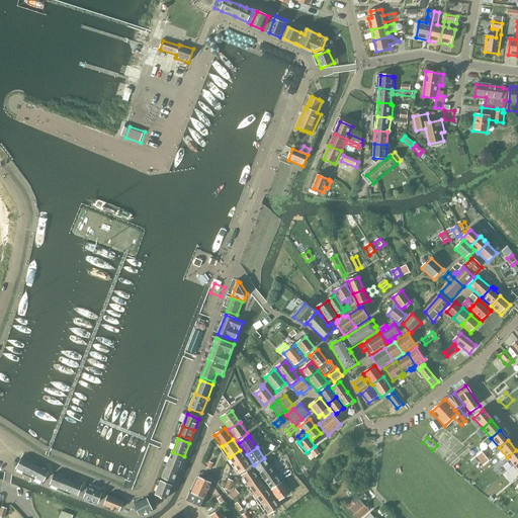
[(317,448),(312,452),(317,458),(322,454),(317,448)]
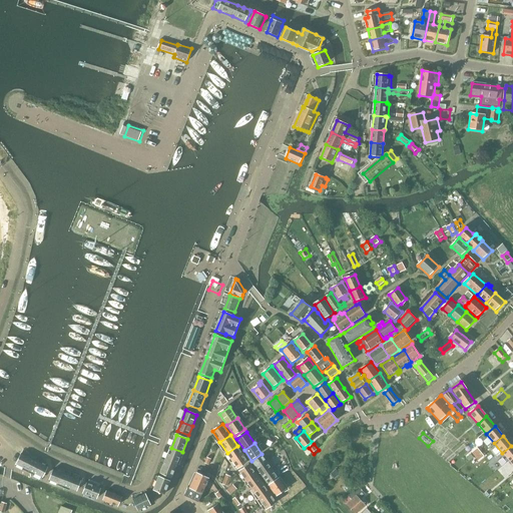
[(237,446),(227,453),(233,463),(244,456),(237,446)]
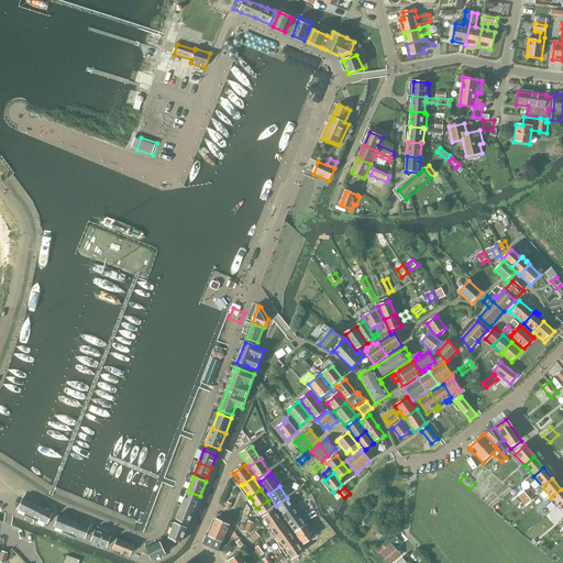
[(562,492),(561,489),(551,497),(560,508),(562,505),(562,492)]
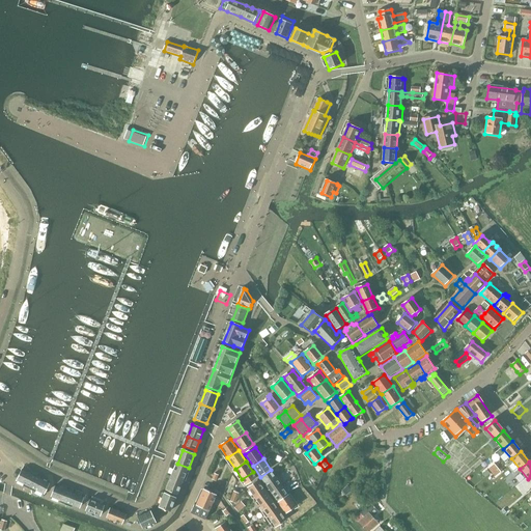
[(171,477),(184,481),(189,468),(177,464),(171,477)]
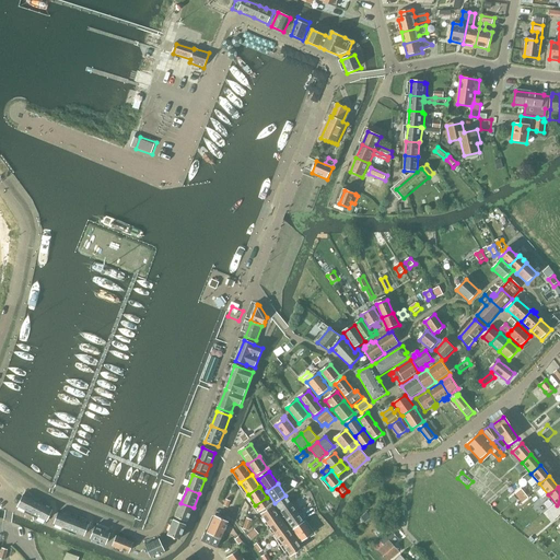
[(522,490),(516,494),(520,499),(526,494),(522,490)]
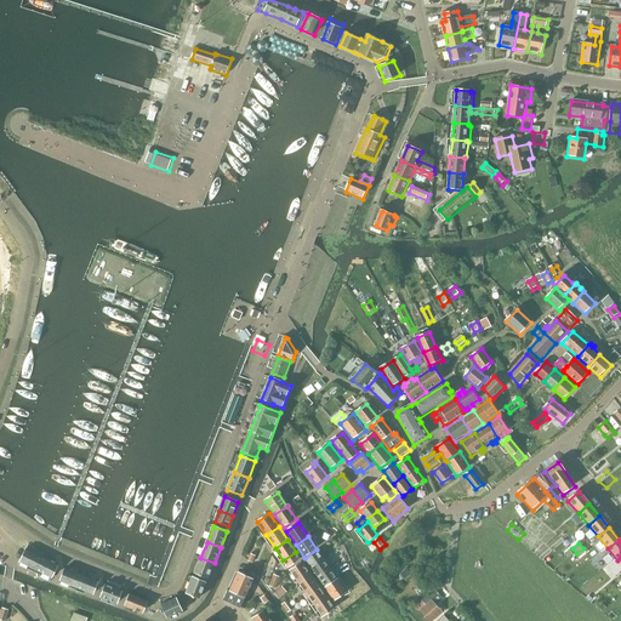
[(584,548),(576,553),(581,558),(587,553),(584,548)]
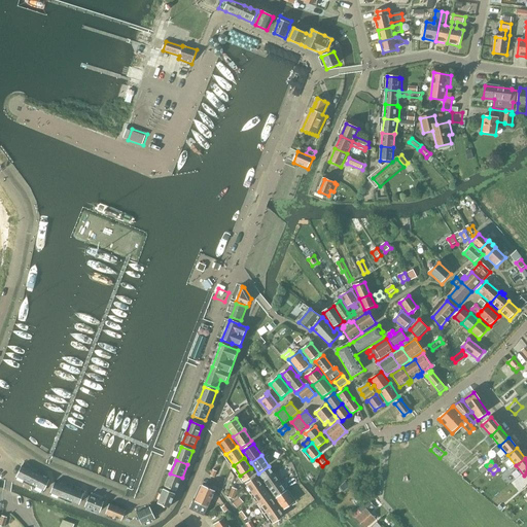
[(31,484),(36,473),(23,467),(18,477),(31,484)]
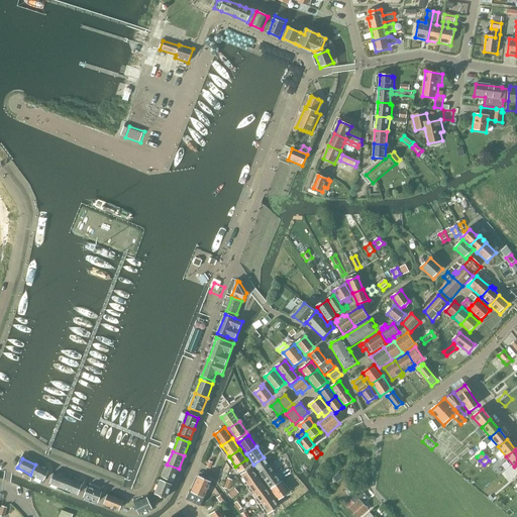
[(260,474),(270,466),(265,458),(254,466),(260,474)]
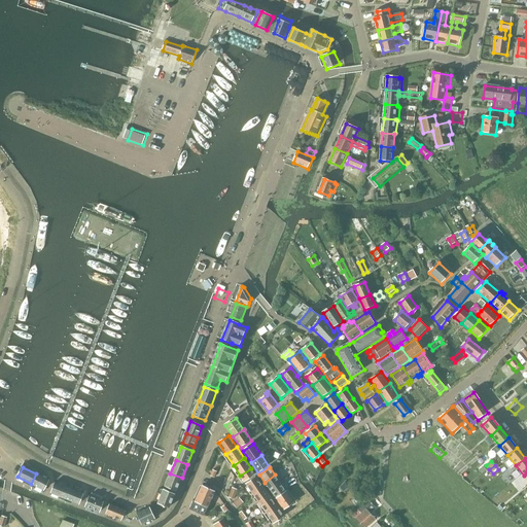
[(251,468),(240,476),(245,483),(255,475),(251,468)]
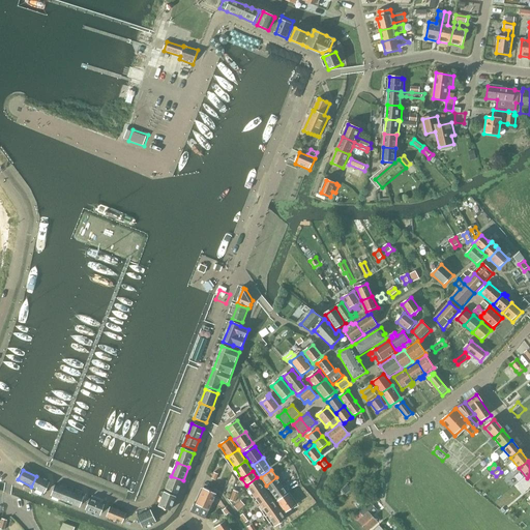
[(36,476),(31,487),(46,494),(51,483),(36,476)]
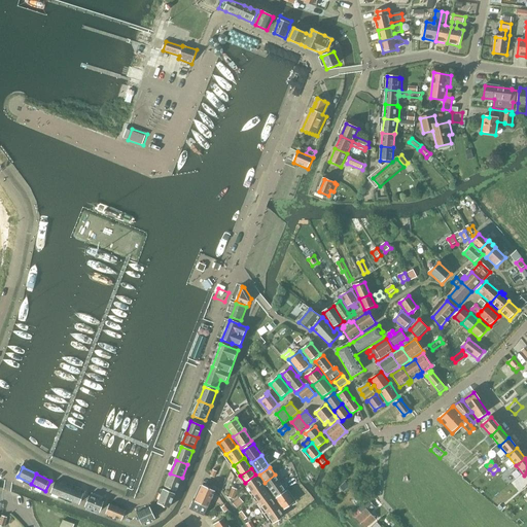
[(177,492),(182,478),(170,473),(165,487),(177,492)]
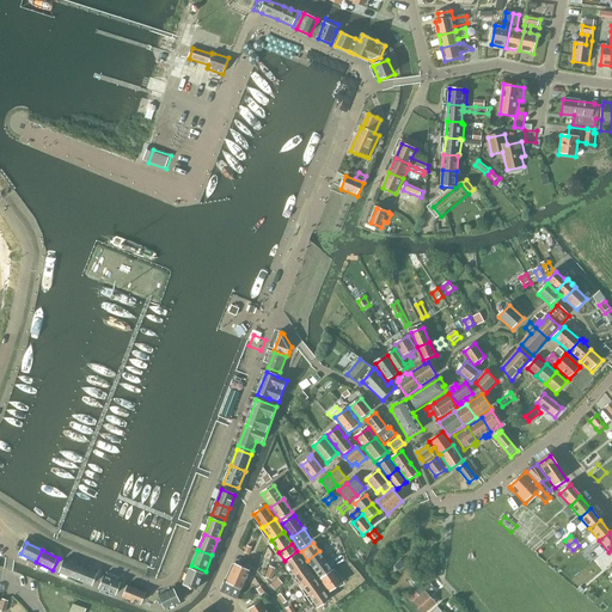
[(314,569),(326,561),(319,551),(307,561),(314,569)]
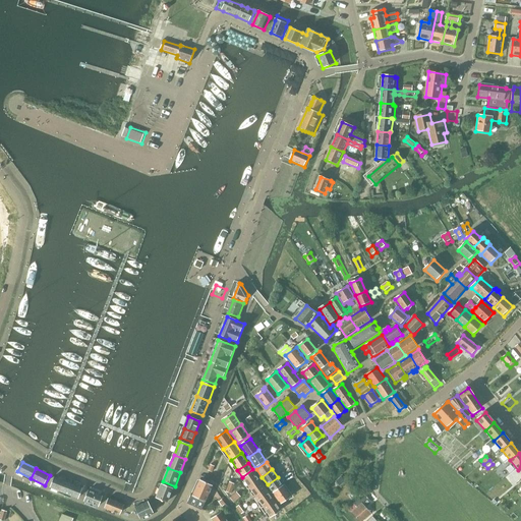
[(250,488),(261,481),(254,472),(243,479),(250,488)]
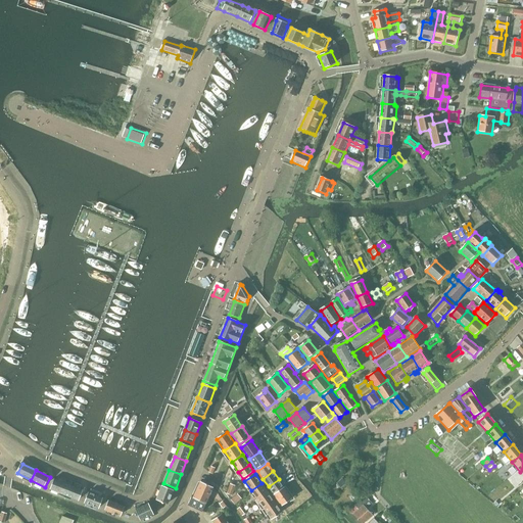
[(65,495),(69,485),(55,479),(51,489),(65,495)]
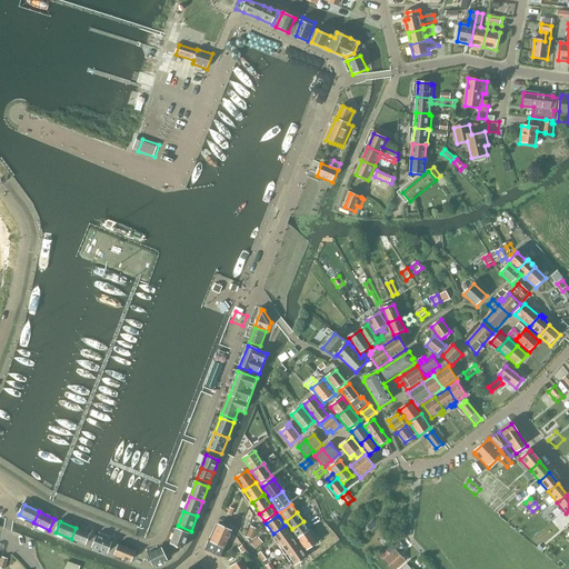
[(303,521),(292,529),(299,539),(310,531),(303,521)]
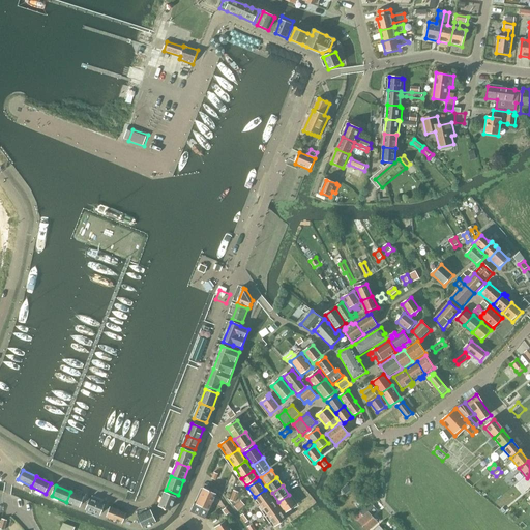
[(352,491),(348,486),(343,491),(347,496),(352,491)]
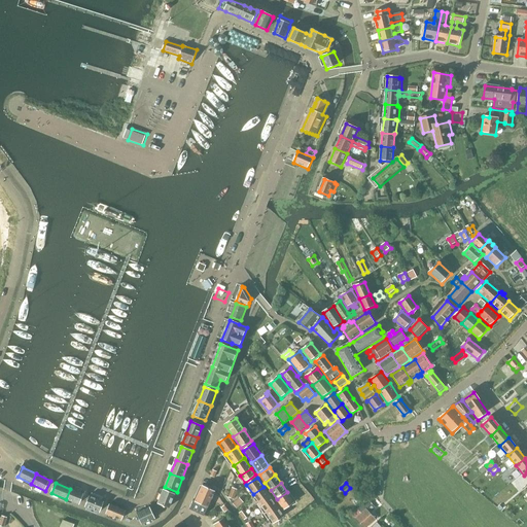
[(205,517),(216,492),(203,486),(196,502),(194,501),(190,510),(205,517)]
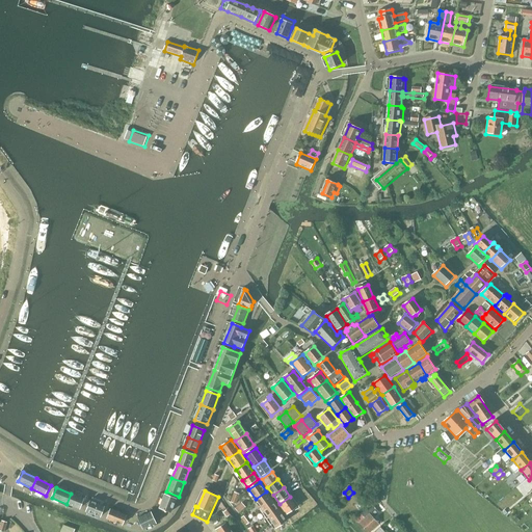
[(263,509),(273,502),(266,491),(256,499),(263,509)]
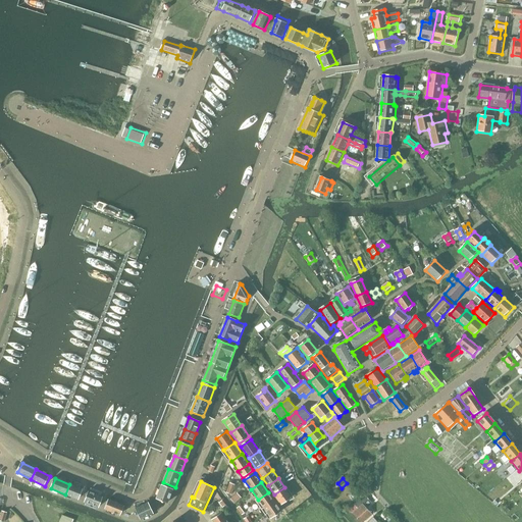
[(233,494),(237,486),(230,483),(227,492),(233,494)]
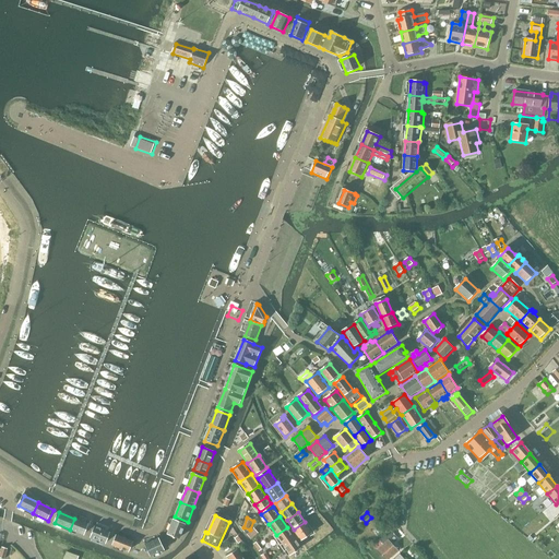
[(74,519),(70,530),(85,536),(90,524),(74,519)]
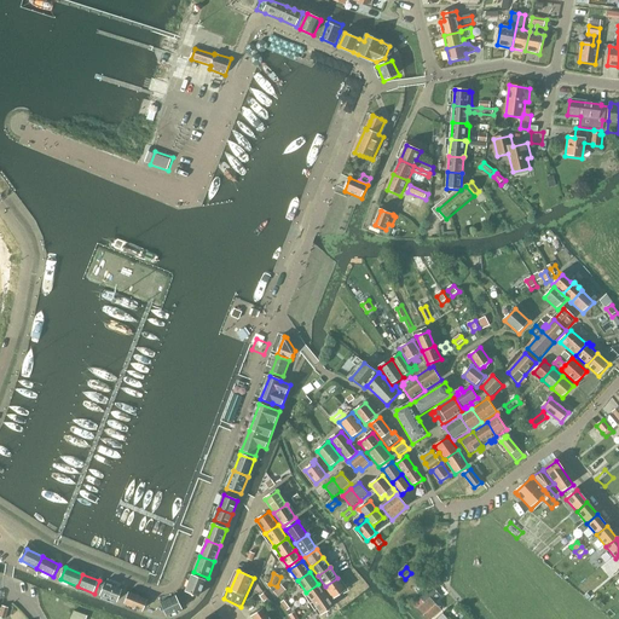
[(200,597),(207,580),(192,576),(186,593),(200,597)]
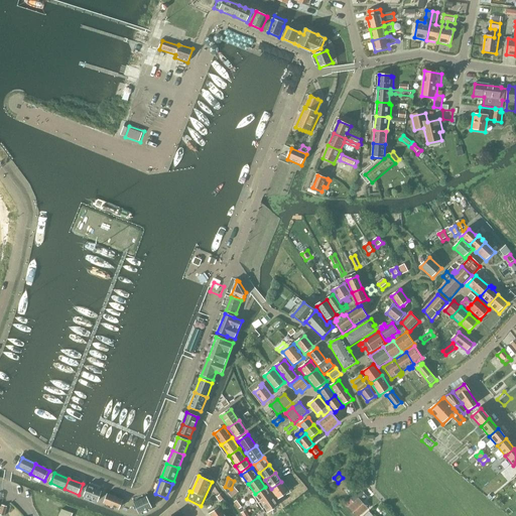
[(281,482),(271,489),(278,500),(288,493),(281,482)]
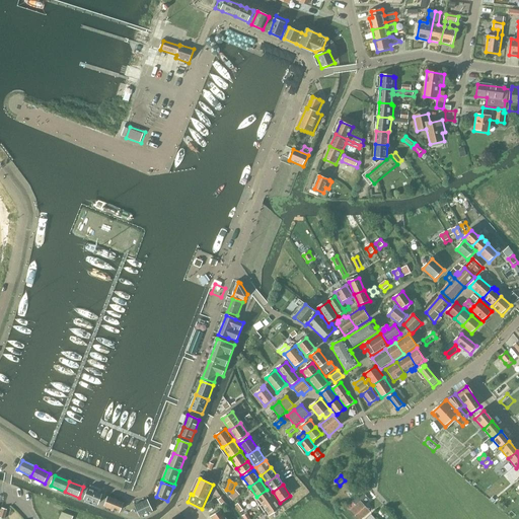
[(99,505),(101,498),(103,495),(88,489),(84,500),(99,505)]
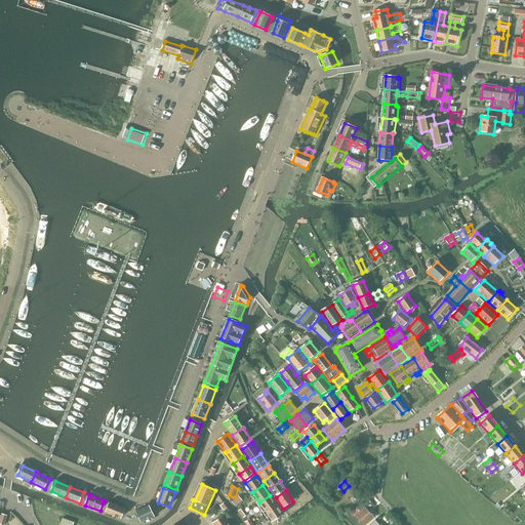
[(266,512),(277,505),(270,495),(259,502),(266,512)]
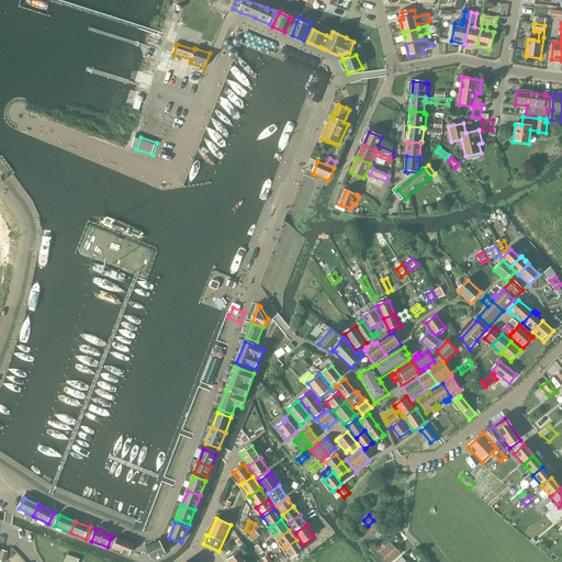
[(257,531),(249,538),(254,542),(261,536),(257,531)]
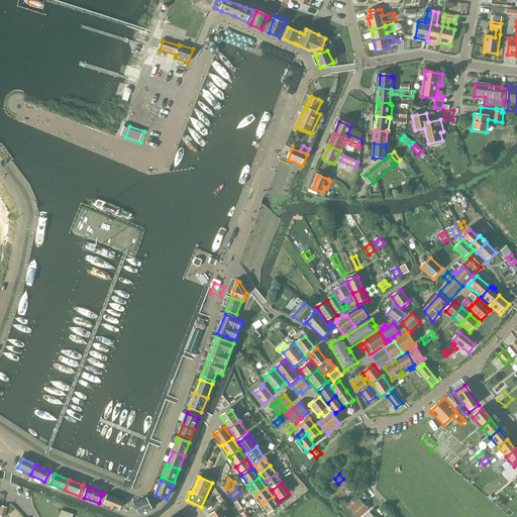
[(355,516),(362,516),(370,510),(364,505),(370,499),(363,491),(346,506),(355,516)]
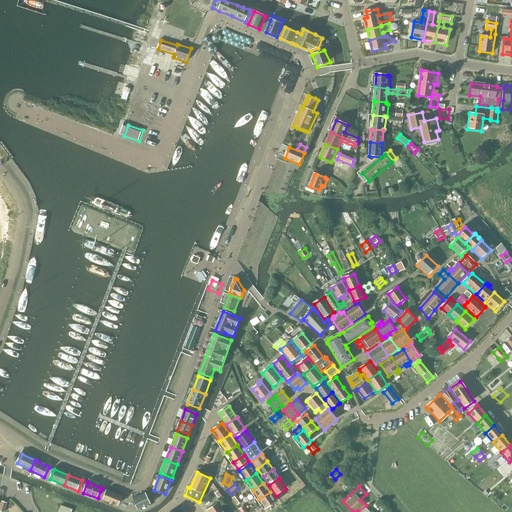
[(119,506),(122,499),(123,497),(107,490),(103,500),(119,506)]
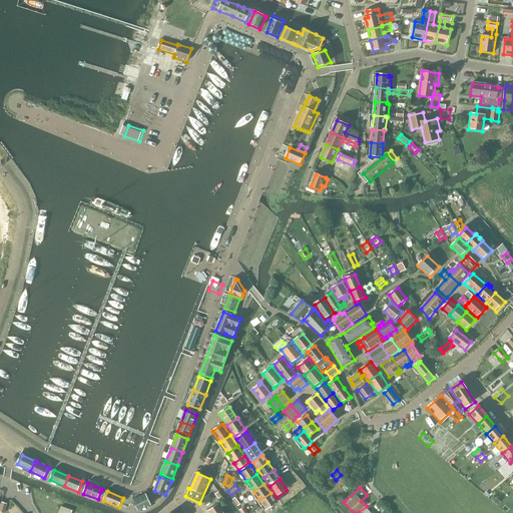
[(271,493),(260,500),(267,510),(277,503),(271,493)]
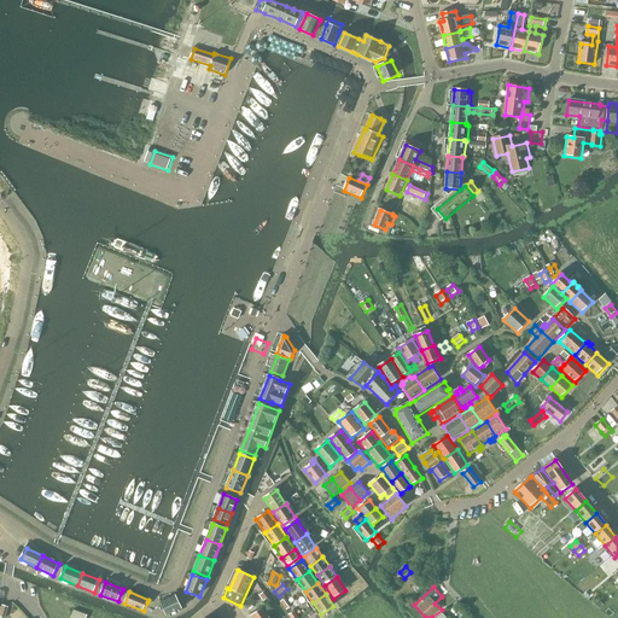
[(167,616),(182,608),(176,596),(161,602),(167,616)]
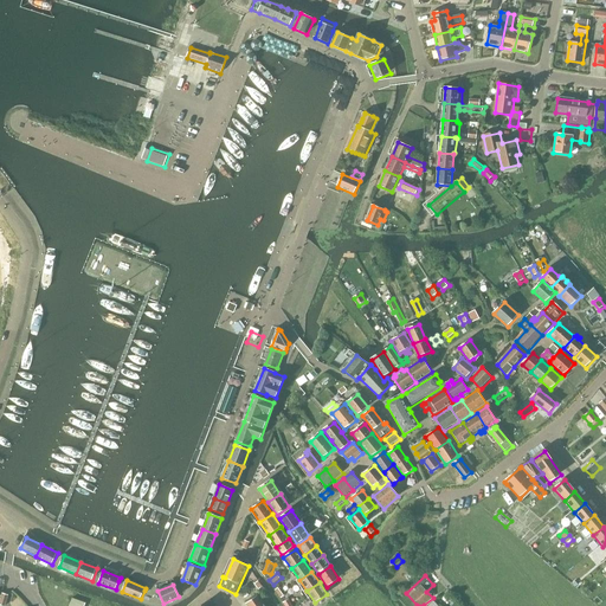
[(270,605),(271,605),(275,604),(269,594),(268,591),(265,590),(262,592),(262,593),(263,595),(265,597),(270,605)]
